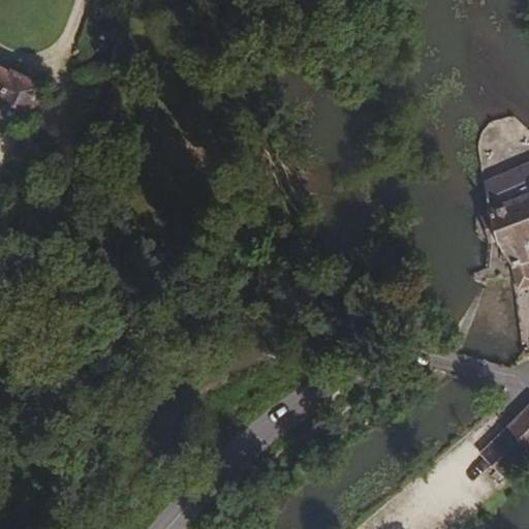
[(0,117),(27,129),(47,88),(12,71),(11,73),(0,67),(0,117)]
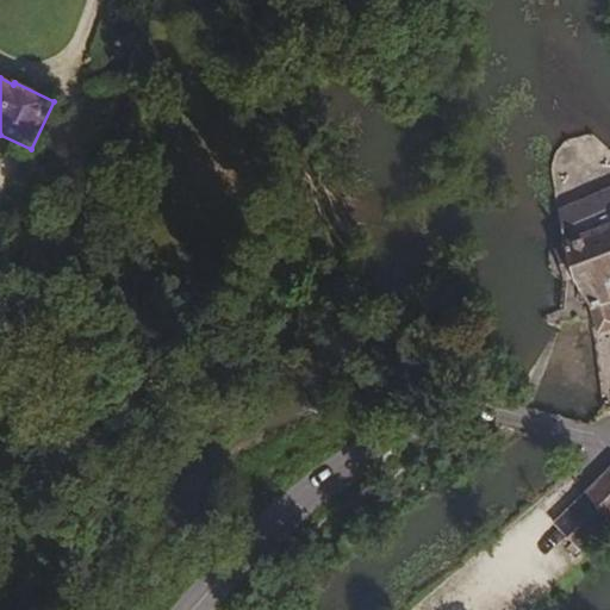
[(609,185),(556,209),(562,242),(609,221),(609,185)]
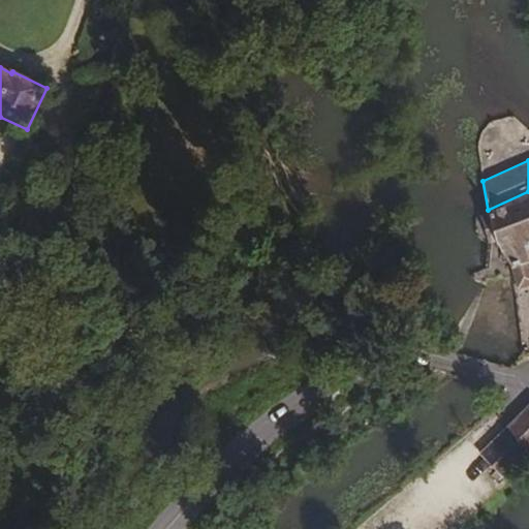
[(528,191),(488,210),(493,231),(497,245),(512,268),(528,262),(528,257),(525,245),(528,243),(528,191)]
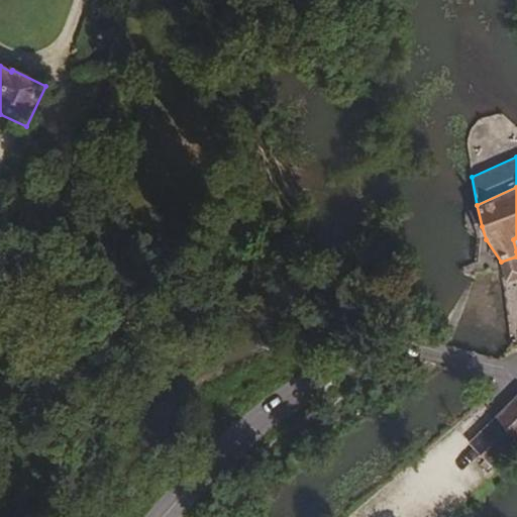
[(516,256),(501,262),(507,283),(516,280),(516,256)]
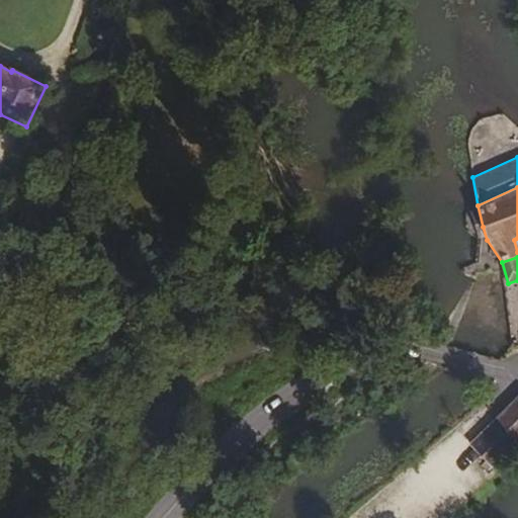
[(477,463),(502,483),(517,459),(517,399),(492,433),(493,443),(477,463)]
